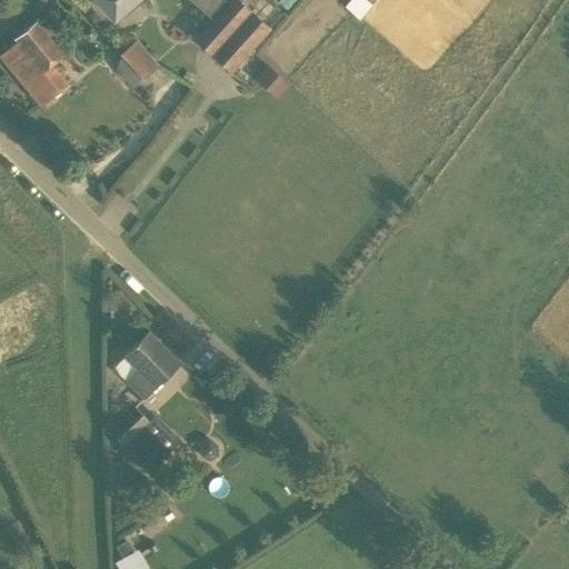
[(97,0),(115,19),(125,10),(128,13),(142,1),(140,0),(97,0)]
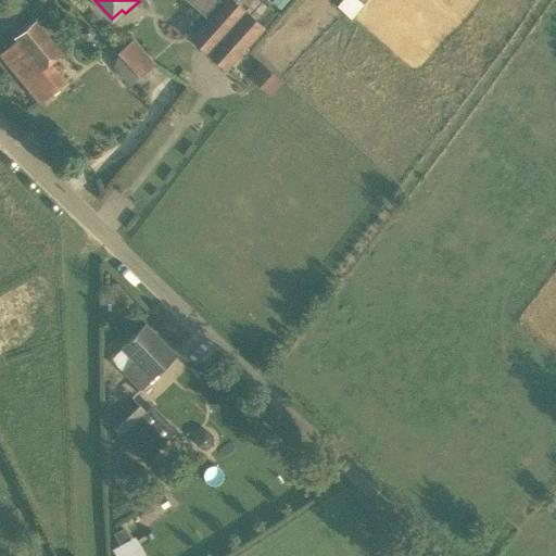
[(264,27),(232,0),(226,0),(191,39),(226,70),(264,27)]
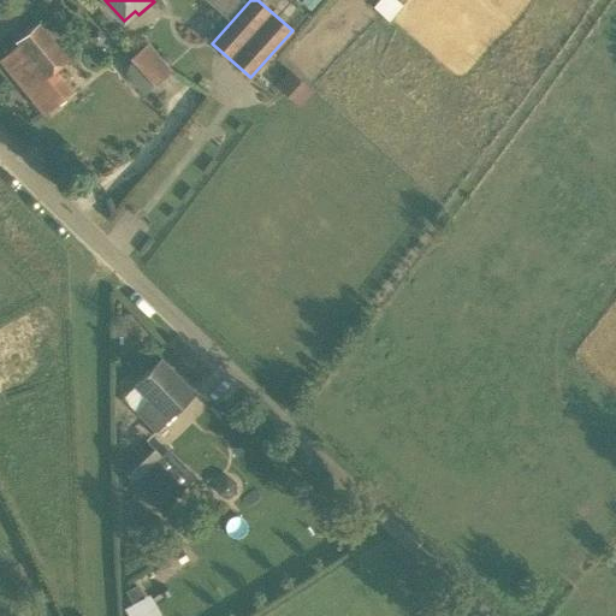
[(57,76),(53,71),(69,58),(40,23),(17,41),(18,45),(0,59),(0,60),(45,114),(73,90),(59,73),(57,76)]
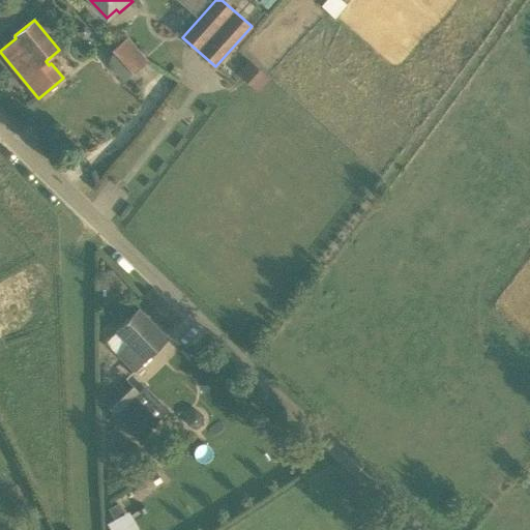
[(135,75),(148,62),(127,38),(114,51),(135,75)]
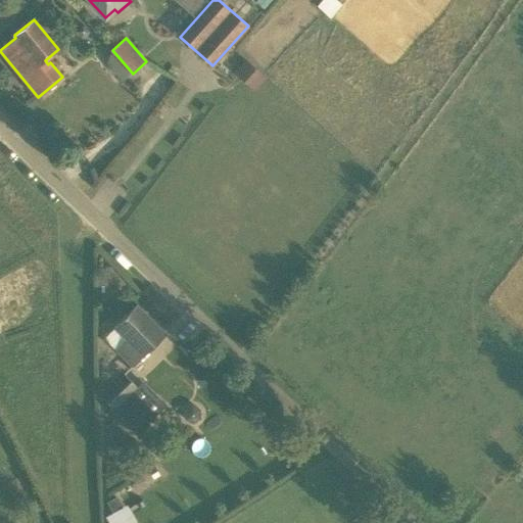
[(267,78),(266,77),(255,68),(245,59),(245,60),(234,73),(237,76),(254,91),(267,78)]
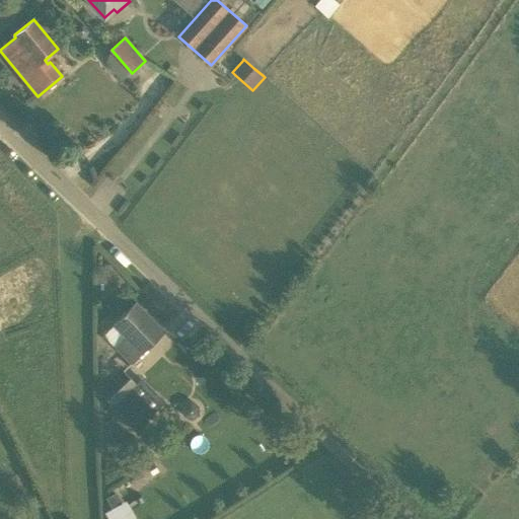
[(131,364),(165,330),(136,301),(113,323),(114,324),(126,338),(116,348),(131,364)]
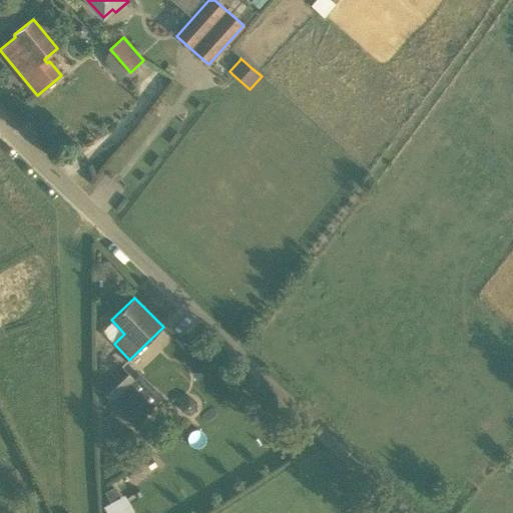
[(133,422),(147,409),(128,389),(136,381),(122,367),(100,388),(133,422)]
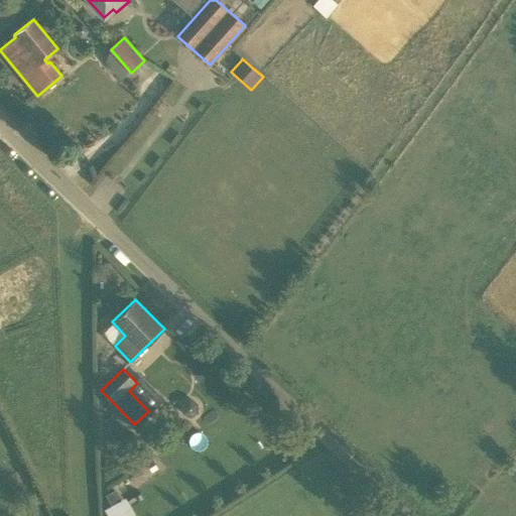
[(115,490),(105,495),(111,505),(121,499),(115,490)]
